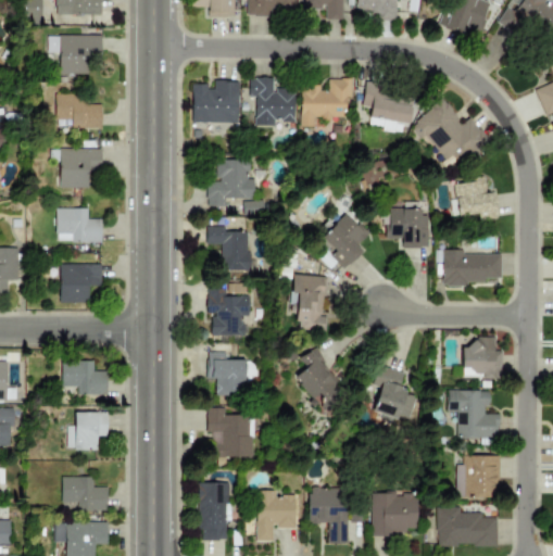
[(101,14),(101,0),(57,0),(57,15),(101,14)]
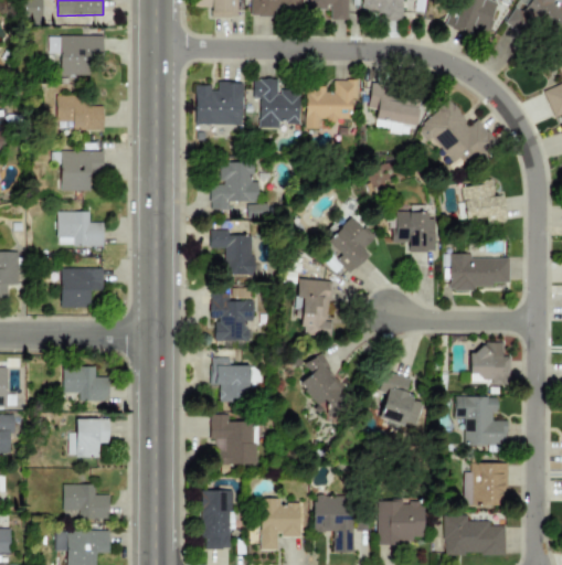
[(239,17),(239,0),(195,0),(197,9),(213,8),(213,17),(239,17)]
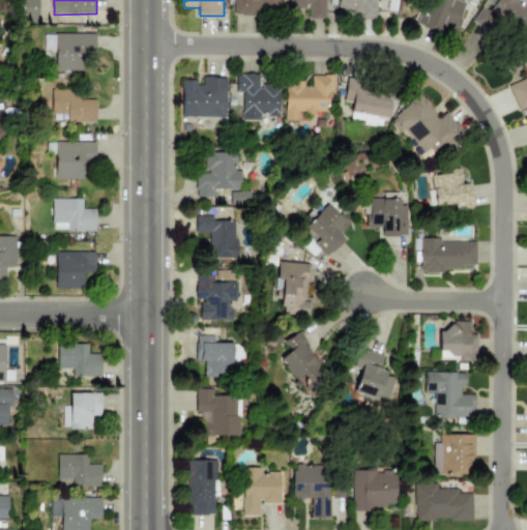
[(236,0),(237,16),(260,16),(260,8),(281,9),(281,0),(236,0)]
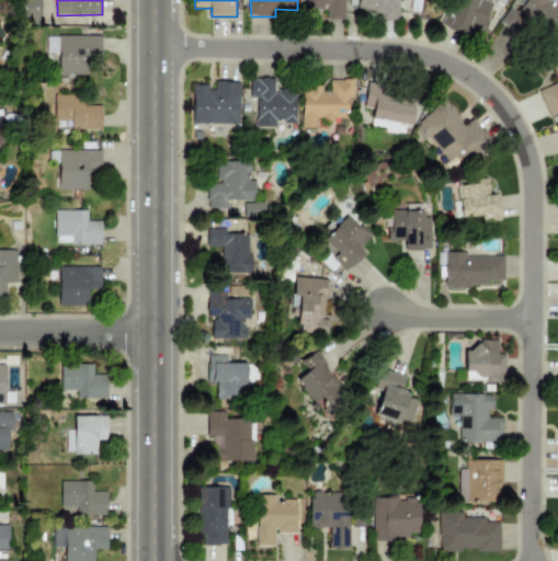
[(307,0),(308,9),(330,9),(330,21),(348,21),(346,0),(307,0)]
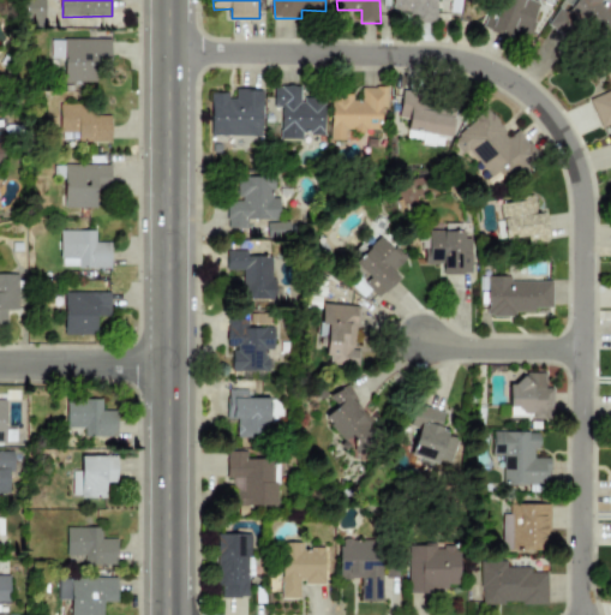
[(438,0),(394,0),(394,13),(438,13),(438,0)]
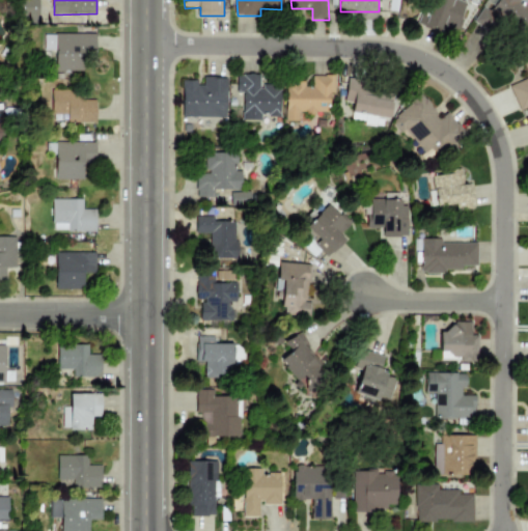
[(468,2),(461,0),(433,0),(426,24),(459,33),(468,2)]
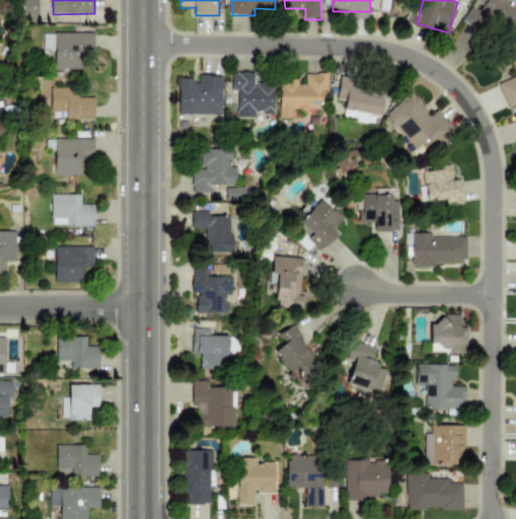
[(464,21),(487,35),(496,22),(510,32),(515,23),(515,5),(509,1),(509,0),(487,0),(481,10),(473,6),(464,21)]
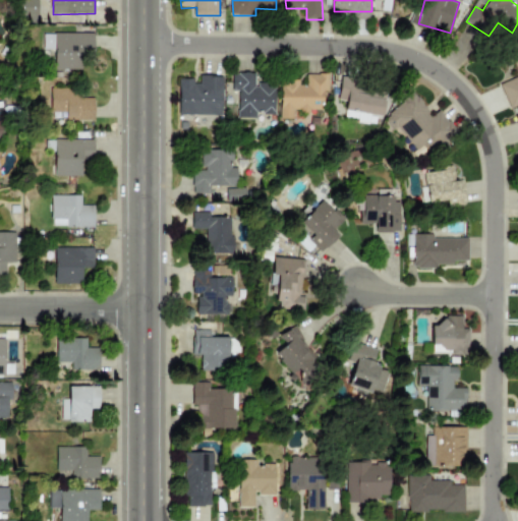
[(83,70),(83,50),(95,51),(95,34),(56,33),(56,69),(83,70)]
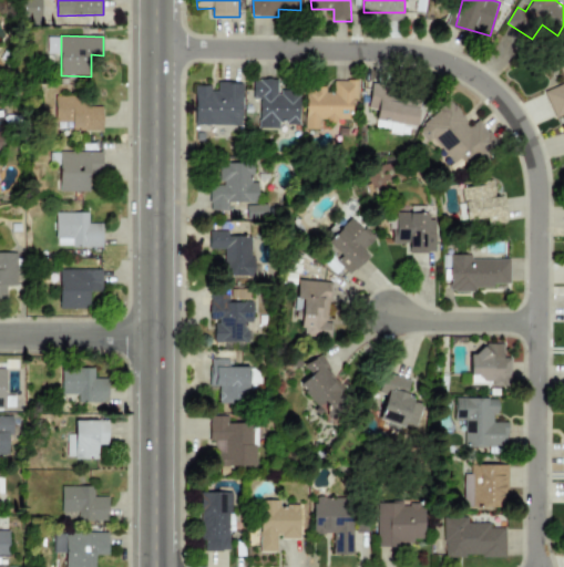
[(555,116),(563,113),(563,62),(560,64),(563,73),(563,84),(545,91),(555,116)]
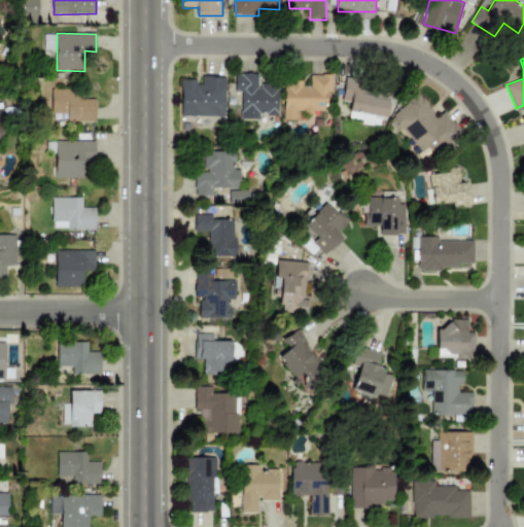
[(243,120),(262,120),(262,115),(279,115),(280,85),(260,84),(260,74),(238,74),(237,92),(243,93),(243,120)]
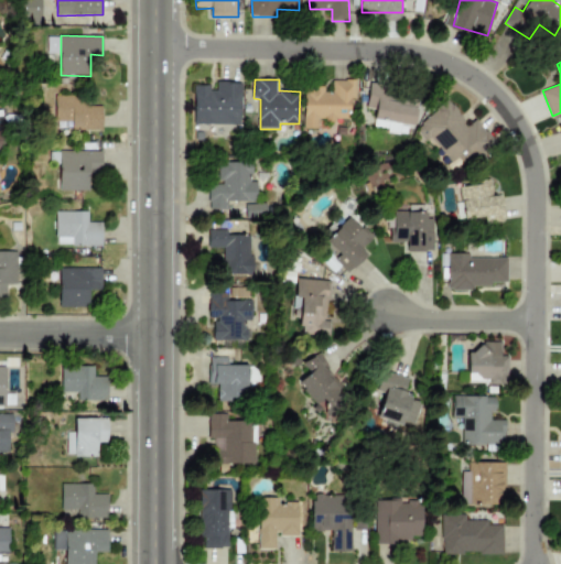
[(305,130),(320,130),(320,120),(352,121),(352,99),(358,99),(358,82),(334,80),(334,93),(305,93),(305,130)]
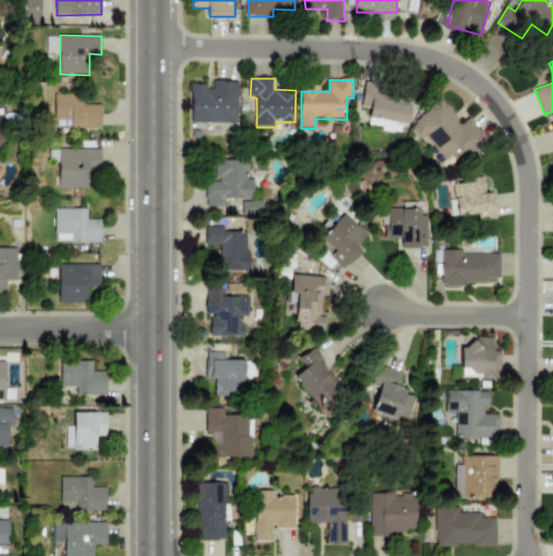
[(192,123),(239,124),(239,83),(215,81),(215,86),(193,86),(192,123)]
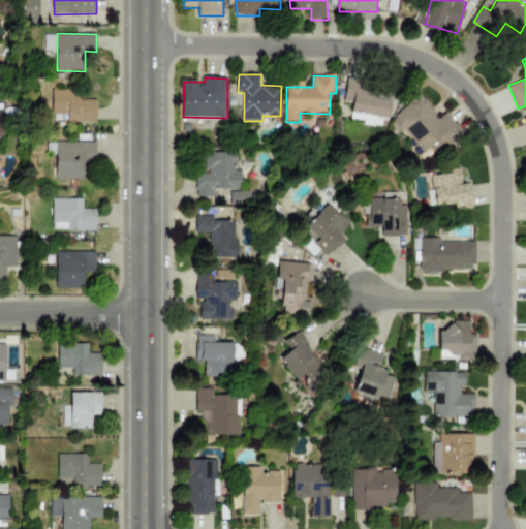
[(351,118),(365,120),(364,124),(387,127),(391,100),(363,97),(365,80),(347,78),(344,101),(353,102),(351,118)]
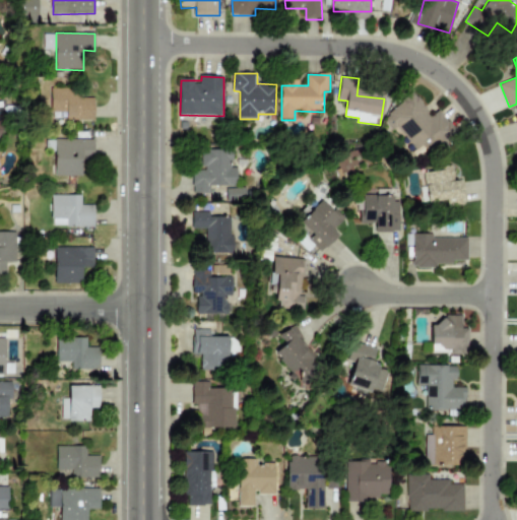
[(94,121),(95,98),(82,98),(83,90),(53,89),(52,112),(67,112),(67,120),(94,121)]
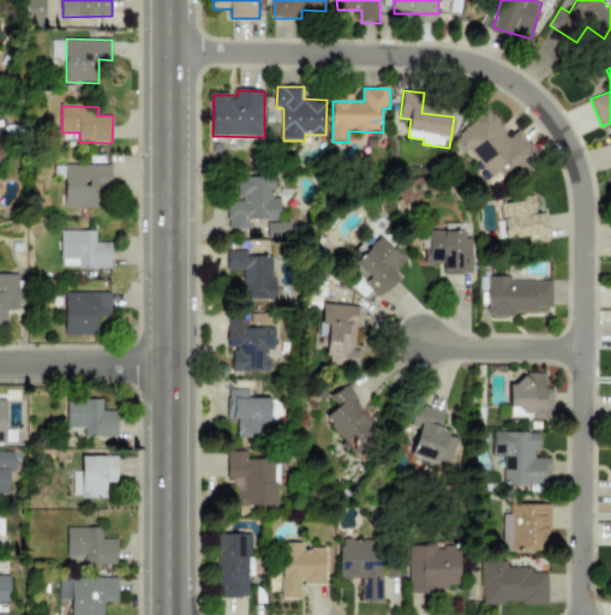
[(519,130),(511,137),(489,111),(454,142),(466,155),(471,150),(493,177),(499,172),(509,183),(540,156),(519,130)]
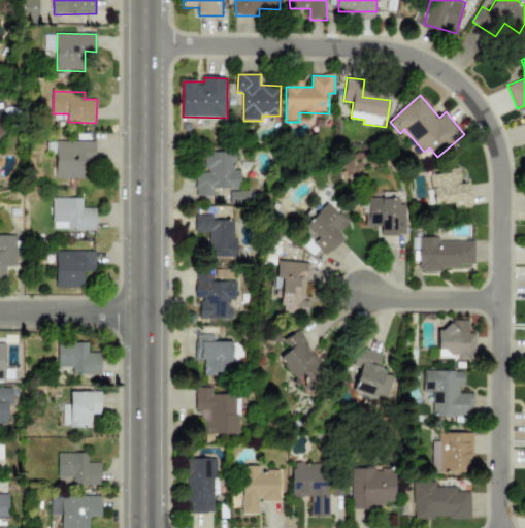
[(97,141),(56,141),(56,178),(85,178),(85,162),(96,163),(97,141)]
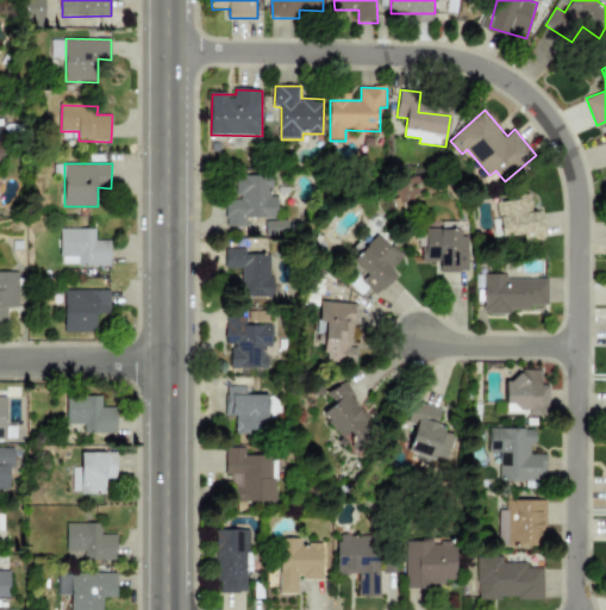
[(227,228),(248,226),(248,219),(280,218),(280,197),(274,197),(274,175),(242,176),(243,200),(227,200),(227,228)]
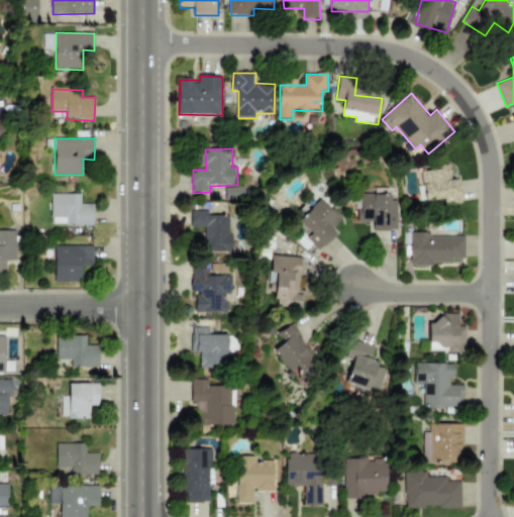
[(427,201),(446,198),(447,204),(461,202),(457,179),(452,180),(450,167),(422,172),(427,201)]
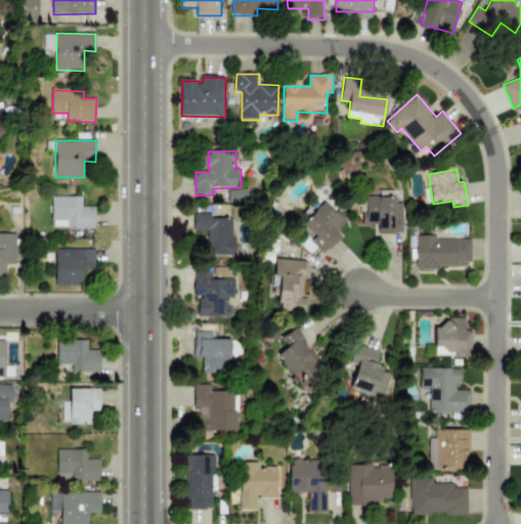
[(95,207),(83,207),(83,197),(53,197),(53,228),(96,228),(95,207)]
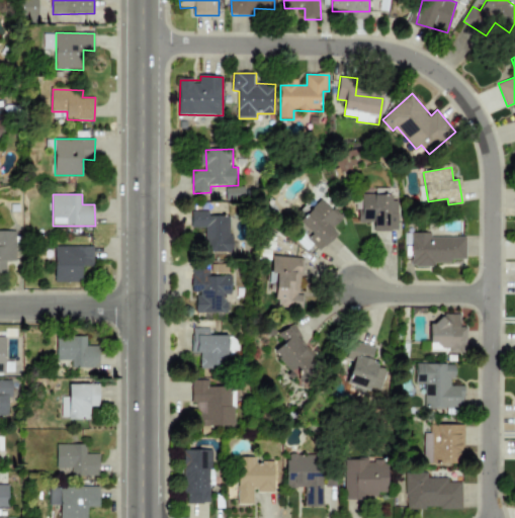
[(339,233),(334,228),(342,220),(323,198),(296,223),(321,249),(339,233)]
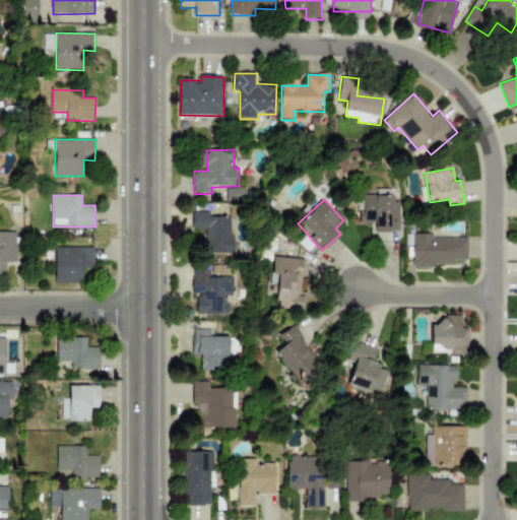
[(208,254),(234,253),(234,217),(211,217),(211,212),(194,213),(194,230),(207,230),(208,254)]
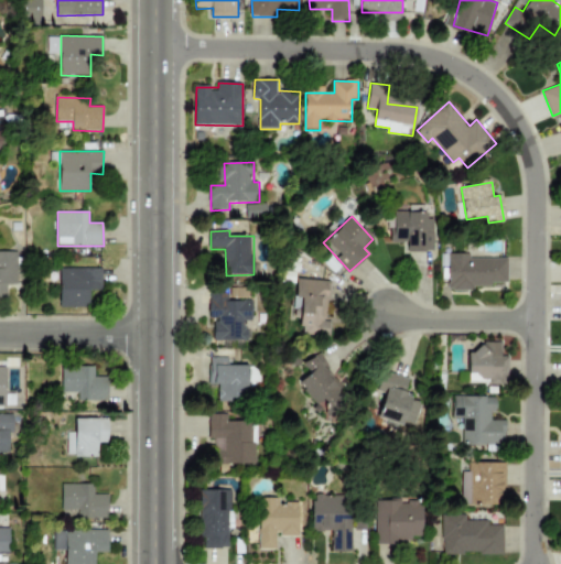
[(18,251),(0,251),(0,299),(8,299),(8,284),(19,284),(18,251)]
